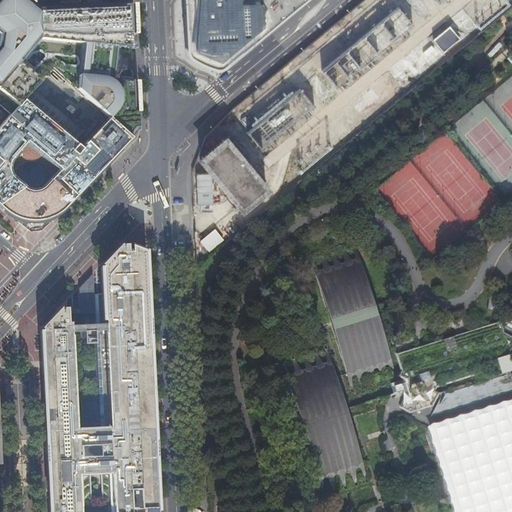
[(0,0),(0,96),(16,109),(23,101),(52,69),(106,122),(112,116),(134,136),(140,129),(143,118),(141,101),(140,81),(110,79),(114,49),(135,49),(135,4),(35,10),(22,0),(0,0)]
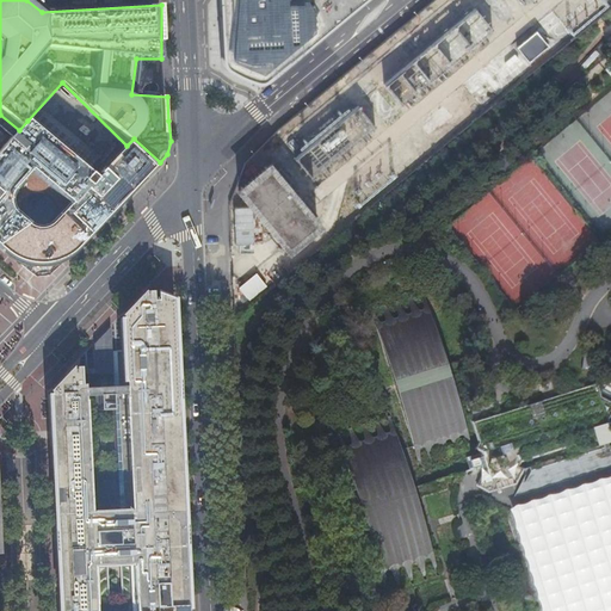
[(217,0),(221,60),(242,59),(242,53),(246,53),(257,53),(261,51),(260,54),(260,57),(261,61),(261,65),(261,67),(263,69),(264,73),(265,75),(267,79),(297,54),(353,6),(359,1),(360,0),(217,0)]
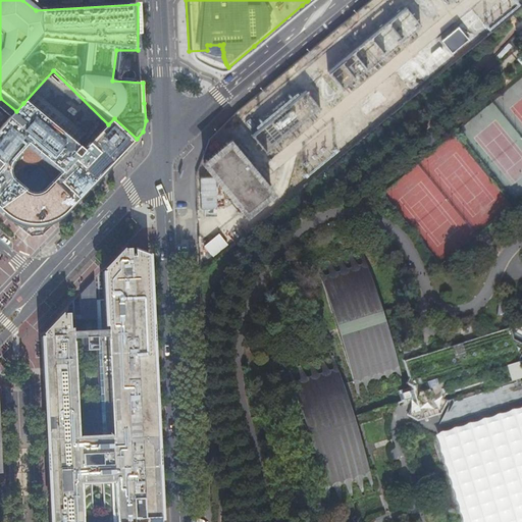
[(468,40),(458,28),(441,41),(452,53),(468,40)]
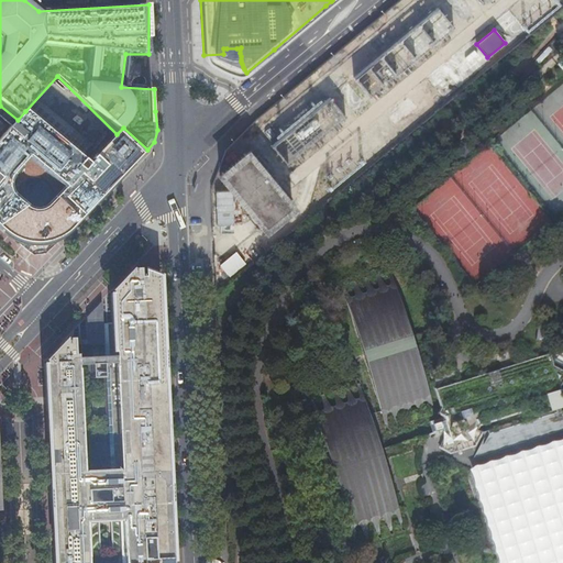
[(227,48),(223,48),(223,54),(203,55),(203,57),(205,59),(206,62),(208,63),(209,64),(212,66),(222,72),(229,74),(234,76),(236,76),(239,76),(241,76),(242,75),(244,74),(246,73),(244,69),(243,67),(242,64),(241,62),(241,59),(241,56),(240,53),(240,50),(241,47),(236,48),(236,50),(235,51),(234,52),(233,53),(231,54),(230,53),(229,53),(228,52),(227,51),(227,48)]
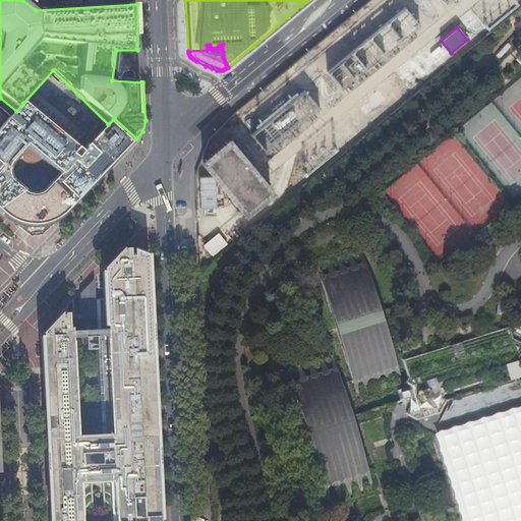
[(0,128),(0,142),(13,154),(21,145),(49,168),(41,177),(71,208),(97,180),(136,138),(114,118),(108,124),(81,152),(23,103),(16,111),(0,128)]
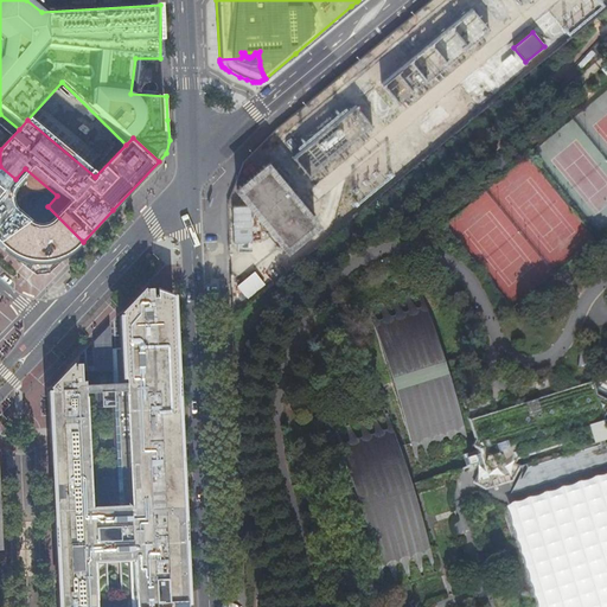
[(269,165),(240,189),(289,249),(319,224),(269,165)]
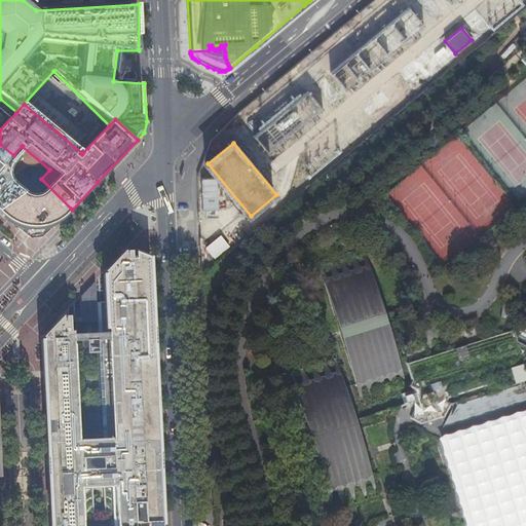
[(13,155),(0,144),(0,214),(8,221),(14,224),(20,227),(24,228),(30,228),(35,229),(38,228),(44,227),(49,226),(53,224),(55,223),(60,221),(64,217),(72,210),(41,179),(35,185),(30,188),(24,189),(17,186),(6,177),(4,173),(4,167),(7,162),(13,155)]
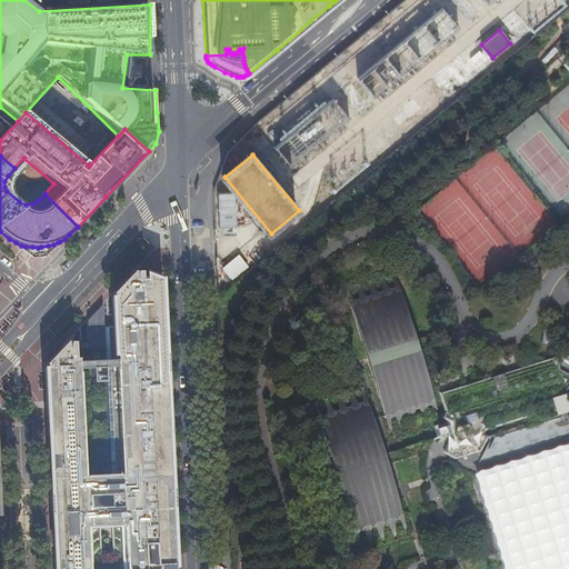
[(238,255),(222,268),(232,280),(249,267),(238,255)]
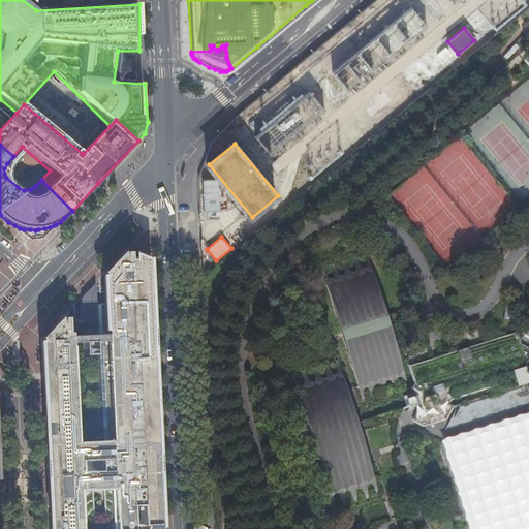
[(104,274),(105,274),(105,276),(104,276),(105,304),(106,332),(109,332),(109,335),(109,342),(109,345),(113,441),(103,442),(80,443),(79,434),(75,354),(74,347),(73,344),(73,337),(73,334),(70,334),(70,324),(69,320),(69,318),(65,318),(65,320),(63,320),(63,317),(60,320),(61,338),(44,339),(44,337),(42,340),(43,340),(43,341),(42,342),(51,528),(162,528),(163,528),(163,525),(160,525),(159,515),(163,514),(161,483),(158,483),(157,459),(160,458),(158,413),(152,413),(151,403),(157,402),(157,393),(154,393),(154,389),(157,389),(156,371),(153,371),(152,358),(154,358),(154,346),(151,346),(151,333),(154,332),(153,315),(150,316),(148,262),(135,258),(135,260),(132,260),(132,253),(127,253),(127,255),(125,255),(125,252),(122,255),(123,273),(106,274),(106,272),(104,274)]
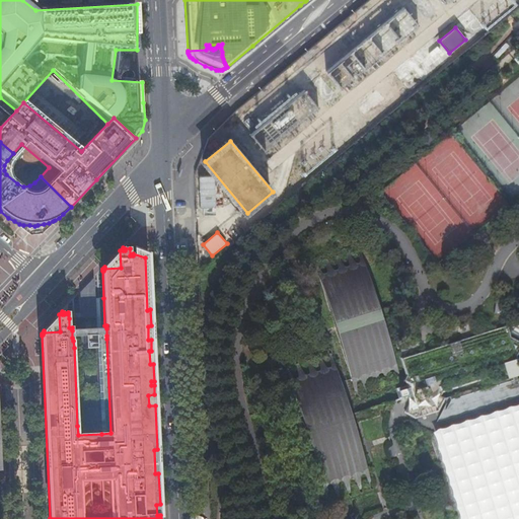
[(150,309),(148,254),(133,249),(133,253),(145,257),(147,310),(150,309)]
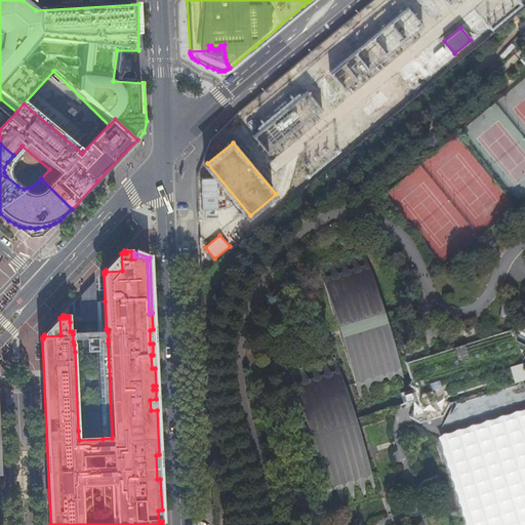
[(122,271),(121,253),(106,270),(106,272),(122,271)]
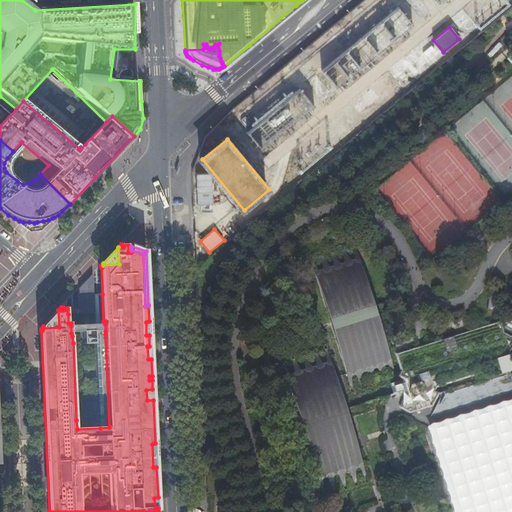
[(315,274),(347,375),(392,361),(360,260),(315,274)]
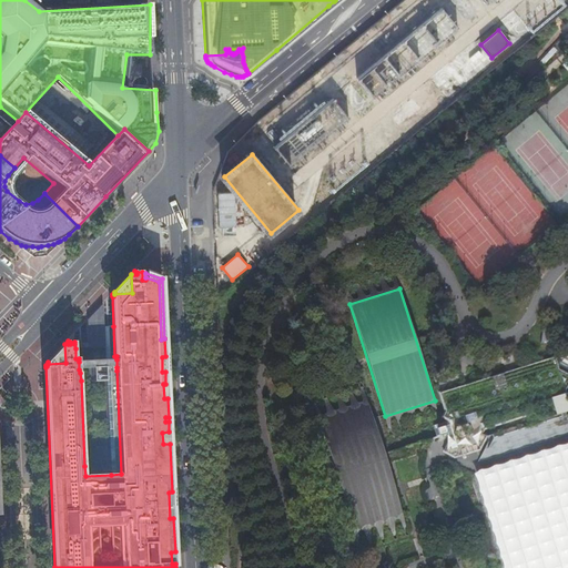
[(103,320),(102,304),(88,320),(91,320),(91,318),(101,318),(101,320),(103,320)]
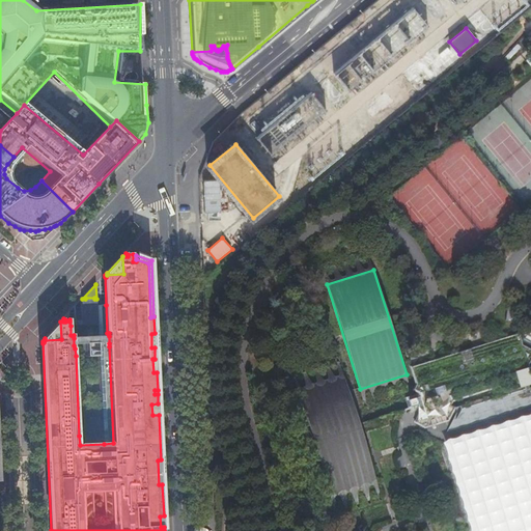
[(98,305),(96,299),(94,299),(94,298),(85,298),(85,299),(82,299),(83,322),(83,326),(99,325),(98,305)]
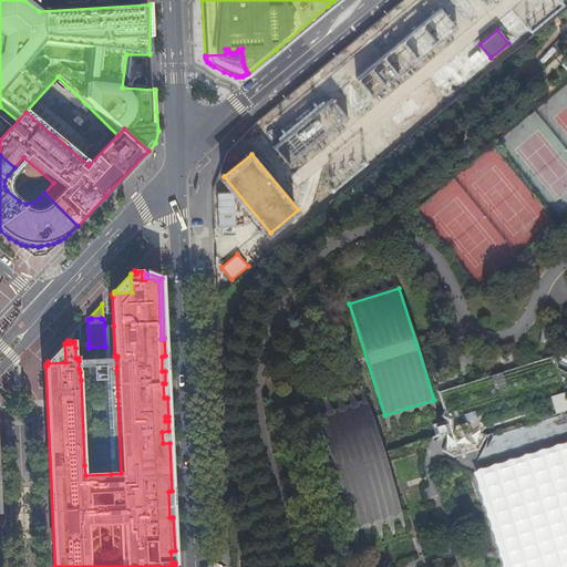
[(114,356),(113,326),(104,326),(105,347),(105,359),(116,359),(116,356),(114,356)]
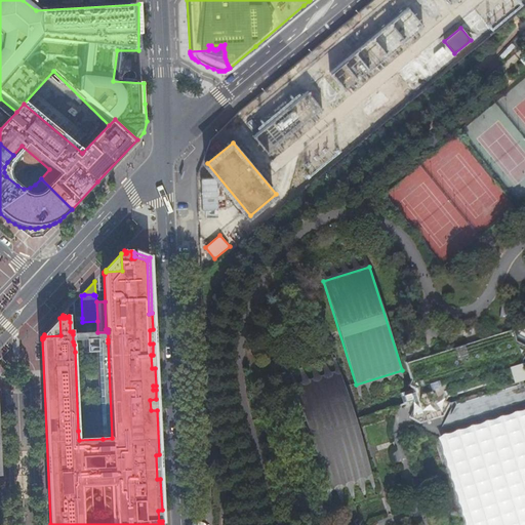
[(61,335),(59,318),(44,334),(44,336),(61,335)]
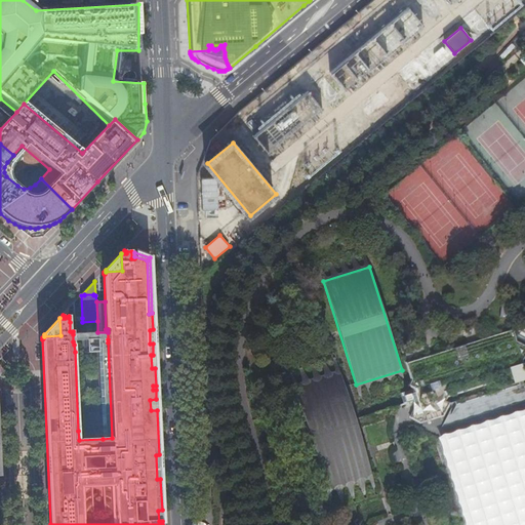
[(517,340),(524,345),(524,321),(523,321),(515,336),(517,340)]
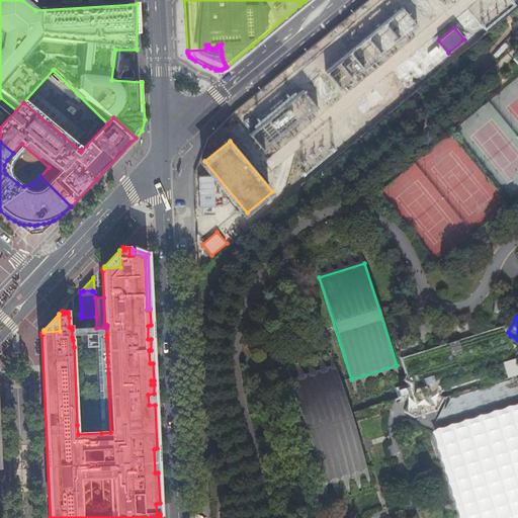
[(404,412),(414,417),(437,410),(443,398),(439,396),(441,391),(491,375),(494,376),(492,379),(496,381),(517,373),(517,362),(516,356),(517,350),(517,340),(510,336),(508,332),(506,325),(401,358),(406,373),(403,379),(409,383),(415,403),(408,405),(404,412)]
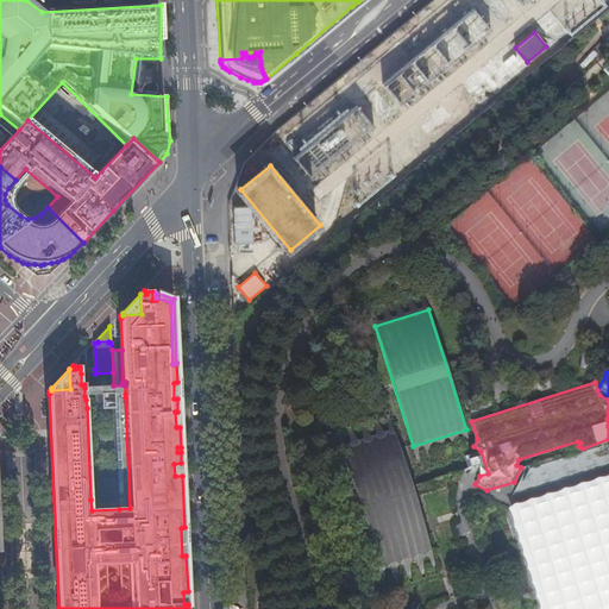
[(125,394),(125,385),(113,385),(85,388),(85,396),(99,395),(112,394),(114,394),(125,394)]
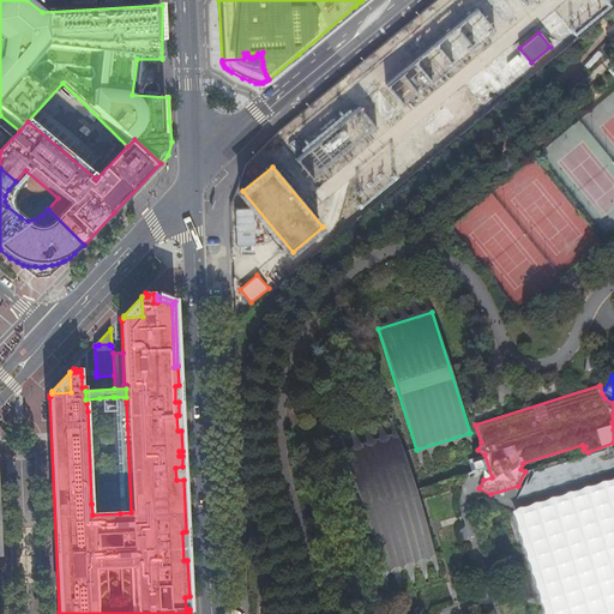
[(113,397),(100,398),(101,414),(113,413),(113,397)]
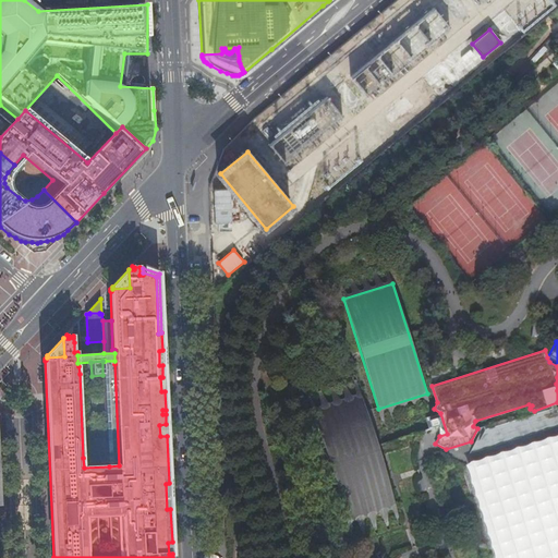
[(114,364),(114,361),(105,361),(109,466),(119,465),(114,364)]
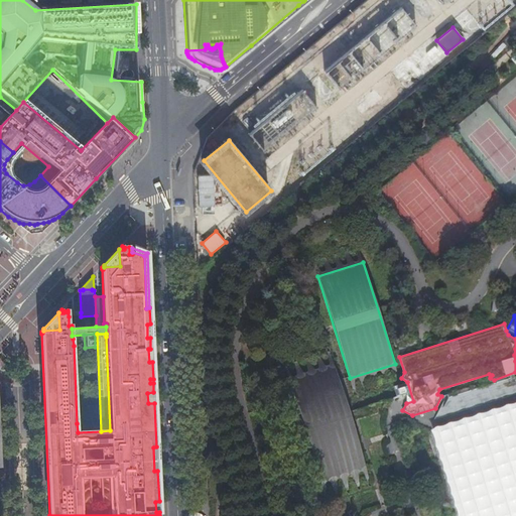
[(334,366),(288,379),(320,481),(366,468),(351,420),(348,410),(334,366)]
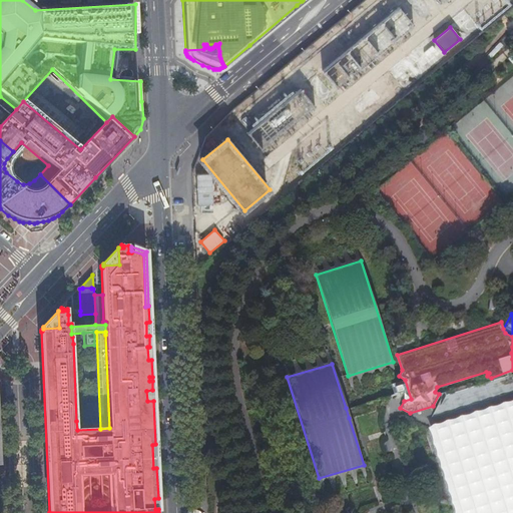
[(346,408),(349,418),(404,401),(411,399),(408,389),(346,408)]
